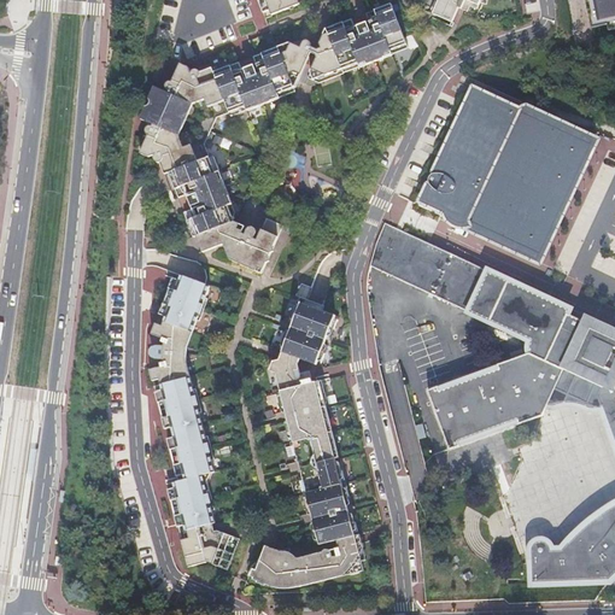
[(257,0),(259,9),(267,6),(269,11),(297,0),(257,0)]
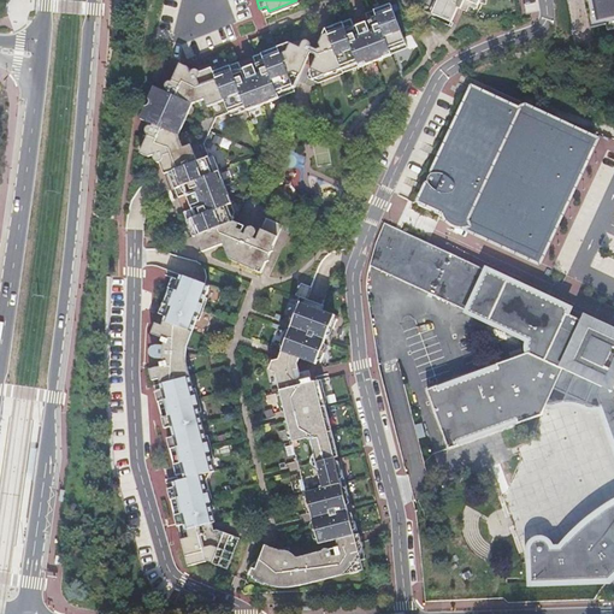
[(430,0),(427,10),(449,21),(455,6),(464,10),(467,3),(476,6),(478,0),(482,1),(482,0),(430,0)]
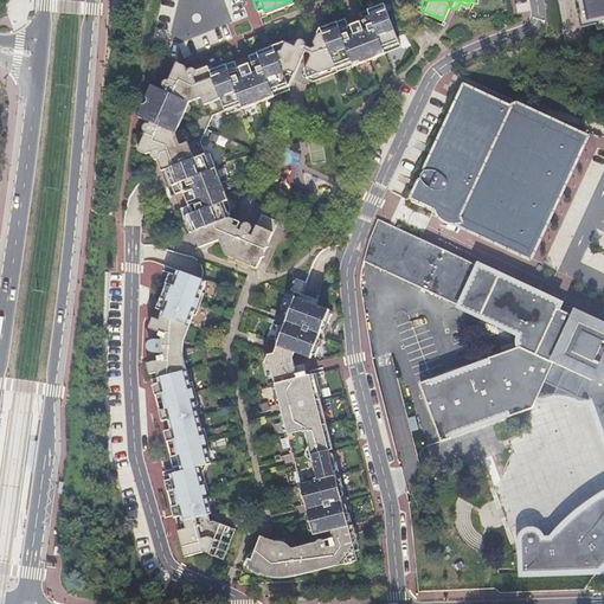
[(603,21),(603,0),(571,0),(574,30),(603,21)]
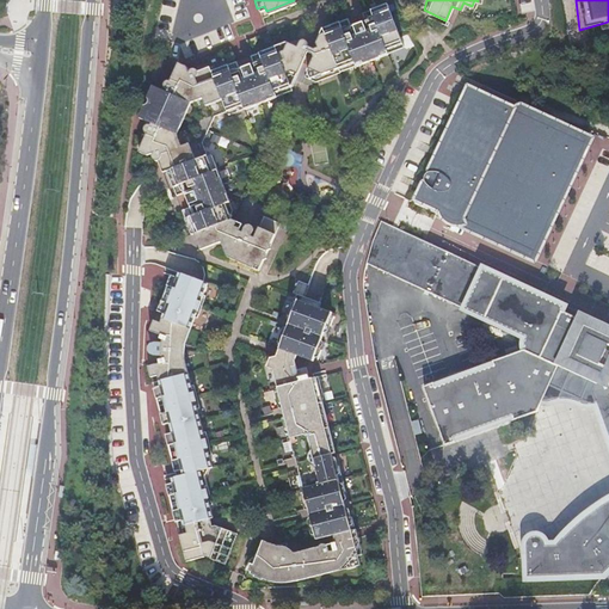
[(315,42),(317,45),(319,54),(312,56),(303,75),(314,81),(339,71),(339,69),(352,65),(354,66),(387,53),(387,51),(403,45),(386,1),(361,11),(367,28),(364,29),(363,24),(362,23),(361,22),(360,22),(358,22),(357,22),(356,22),(355,23),(355,24),(354,25),(354,26),(354,28),(355,32),(352,32),(346,17),(321,26),(324,31),(318,34),(315,42)]
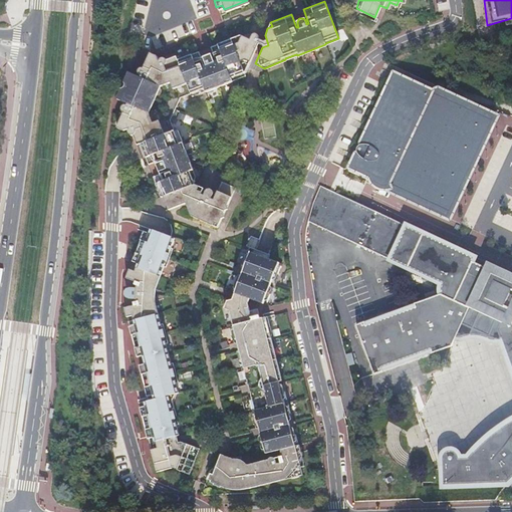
[(204,217),(218,223),(234,186),(220,180),(215,193),(212,192),(212,191),(212,190),(210,188),(209,187),(207,187),(206,188),(204,189),(202,188),(202,186),(194,183),(192,179),(194,175),(191,170),(192,169),(181,140),(180,141),(176,128),(163,133),(158,118),(152,120),(148,110),(146,109),(150,101),(148,100),(151,92),(153,92),(157,84),(159,85),(169,81),(172,87),(185,82),(190,95),(203,89),(204,91),(232,80),(231,79),(244,74),(242,68),(247,65),(257,42),(256,42),(257,38),(258,36),(258,34),(257,33),(255,32),(253,32),(252,33),(250,34),(249,37),(240,34),(237,40),(232,42),(230,37),(209,45),(214,59),(213,60),(210,55),(209,54),(207,53),(206,53),(204,54),(203,56),(203,58),(204,63),(203,63),(197,50),(177,57),(175,54),(166,58),(164,56),(161,56),(159,57),(157,58),(156,54),(148,51),(141,66),(140,66),(139,66),(138,67),(137,68),(137,69),(137,71),(137,72),(138,73),(138,74),(126,69),(121,81),(122,82),(122,84),(119,85),(114,96),(124,101),(124,102),(122,102),(121,103),(120,104),(119,105),(119,107),(119,109),(120,110),(114,125),(121,130),(126,126),(125,130),(126,132),(128,133),(130,134),(136,144),(139,143),(147,163),(161,158),(162,159),(158,161),(157,162),(156,165),(157,167),(158,168),(160,169),(161,169),(165,168),(166,170),(152,175),(160,196),(162,196),(167,209),(189,200),(190,204),(192,209),(190,214),(203,221),(204,217)]
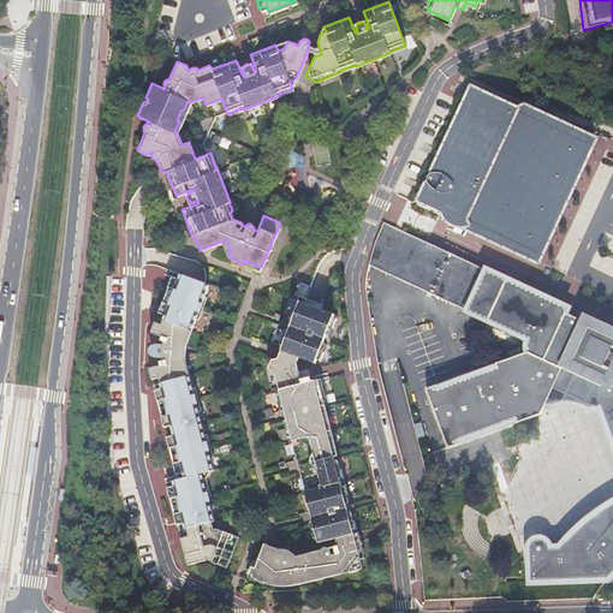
[(287,41),(275,45),(278,51),(284,48),(287,41)]
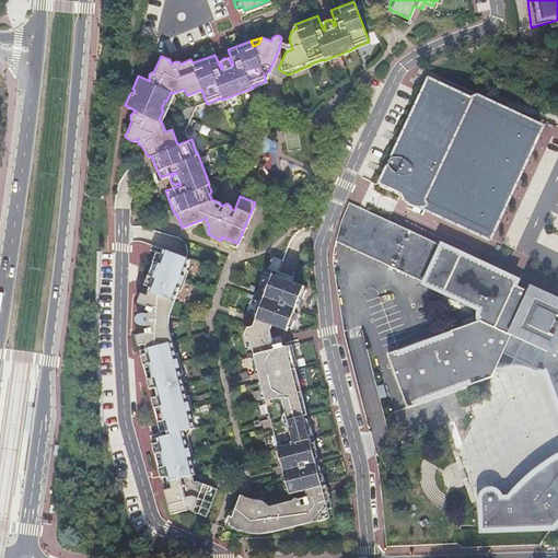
[(279,46),(280,46),(285,48),(286,51),(292,49),(290,42),(286,43),(280,42),(279,46)]
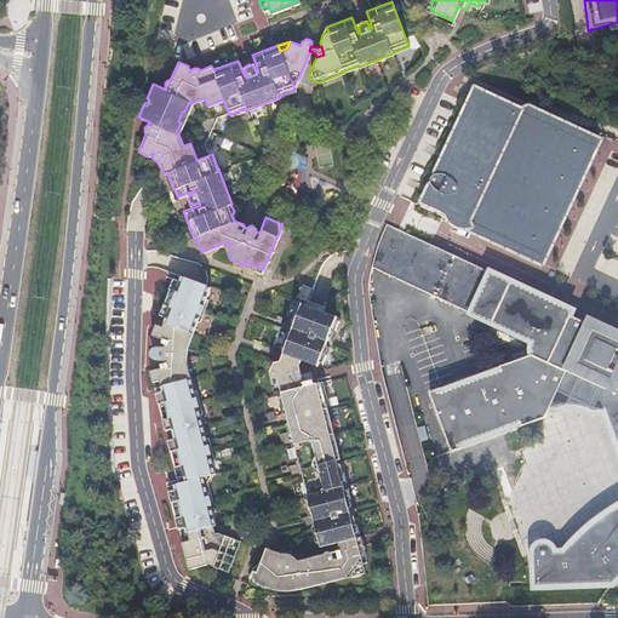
[(470,228),(538,259),(595,137),(527,106),(520,108),(475,87),(436,169),(438,171),(436,171),(435,171),(434,171),(433,172),(431,172),(430,173),(429,173),(429,175),(429,176),(428,177),(428,178),(429,179),(429,181),(429,182),(430,183),(431,184),(429,186),(422,199),(447,211),(448,212),(450,215),(451,217),(453,219),(456,221),(458,222),(461,222),(463,222),(465,222),(469,222),(470,228)]
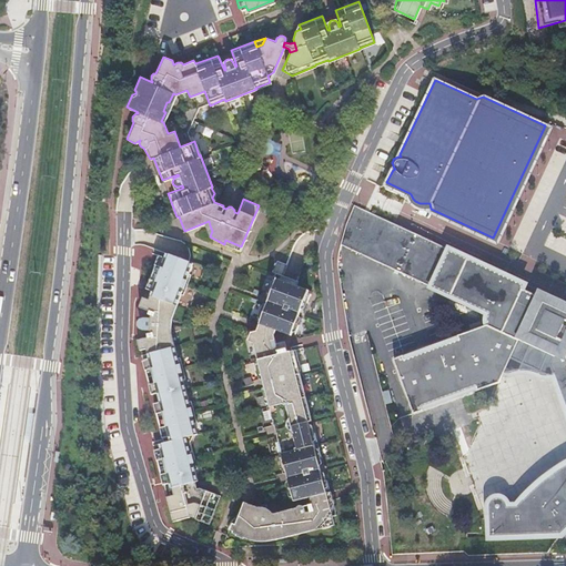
[(565,314),(549,301),(549,300),(522,286),(524,282),(466,255),(465,255),(353,203),(343,225),(339,242),(340,243),(487,311),(498,316),(494,326),(485,323),(485,322),(453,334),(454,336),(402,355),(401,353),(392,356),(411,411),(421,407),(420,406),(472,387),(473,390),(497,381),(501,375),(503,371),(552,353),(554,360),(548,362),(553,373),(562,397),(565,402),(565,401),(565,464),(551,474),(523,498),(518,503),(508,503),(507,499),(505,497),(503,495),(501,495),(497,495),(495,495),(493,497),(489,499),(489,501),(488,504),(489,535),(561,533),(565,526),(565,314)]
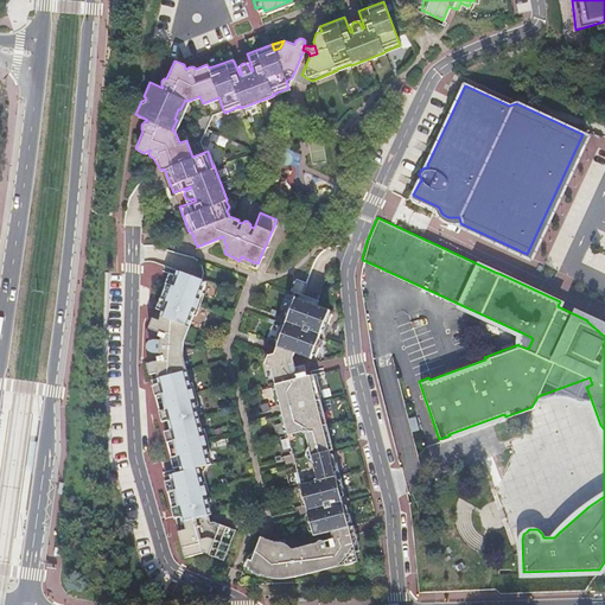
[(255,267),(258,263),(241,256),(240,261),(255,267)]
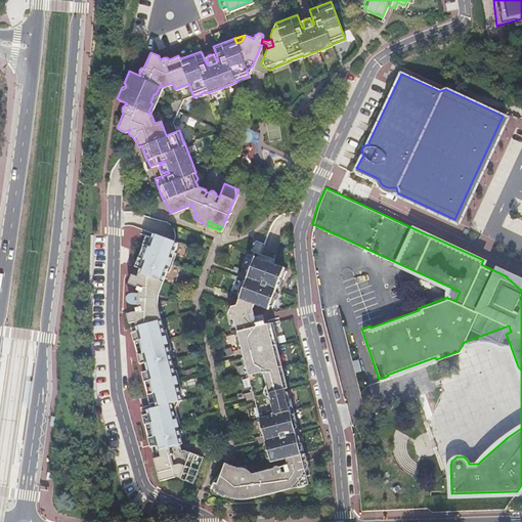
[(150,307),(153,306),(154,304),(155,295),(150,293),(156,280),(159,281),(163,271),(164,272),(172,253),(170,252),(174,242),(148,232),(146,236),(141,234),(130,265),(135,267),(132,275),(127,273),(124,283),(129,285),(128,289),(134,291),(137,292),(138,304),(138,305),(134,307),(126,308),(127,312),(122,313),(124,322),(130,321),(132,331),(127,332),(135,363),(140,362),(142,371),(137,372),(145,403),(150,402),(151,406),(141,408),(142,412),(137,415),(145,446),(151,445),(154,455),(148,458),(155,481),(170,477),(188,483),(199,457),(179,449),(177,449),(176,443),(178,443),(175,432),(177,432),(172,412),(170,414),(167,402),(174,400),(177,400),(175,390),(176,389),(172,368),(170,370),(165,350),(167,349),(162,329),(159,329),(156,318),(154,319),(150,307)]
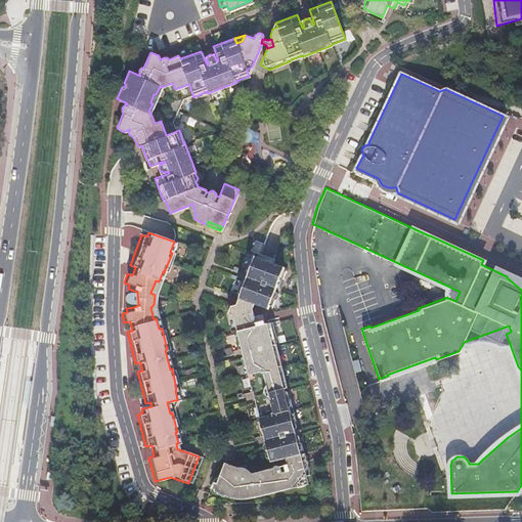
[(231,464),(223,461),(219,469),(210,479),(208,486),(213,488),(212,490),(227,495),(227,492),(236,495),(237,492),(248,495),(256,494),(255,491),(260,489),(261,492),(276,489),(275,486),(284,484),(284,487),(307,481),(300,453),(302,452),(298,434),(295,434),(293,428),(296,427),(288,390),(284,391),(281,384),(286,384),(276,346),(273,347),(271,340),(275,339),(271,320),(263,321),(261,312),(253,314),(251,309),(253,303),(269,309),(275,292),(273,290),(276,284),(278,285),(286,266),(250,253),(245,267),(247,268),(247,270),(249,272),(246,279),(243,280),(243,283),(240,281),(234,296),(236,297),(234,303),(229,304),(226,312),(231,314),(235,331),(232,332),(236,345),(238,345),(240,347),(243,348),(245,355),(242,357),(243,359),(240,360),(247,388),(250,388),(251,390),(254,392),(256,398),(253,400),(254,402),(251,403),(258,432),(261,432),(261,434),(264,435),(266,441),(264,444),(264,446),(261,446),(265,462),(284,458),(286,464),(281,464),(283,468),(279,469),(278,465),(275,464),(273,464),(272,465),(270,467),(252,471),(249,470),(242,468),(244,463),(231,464)]
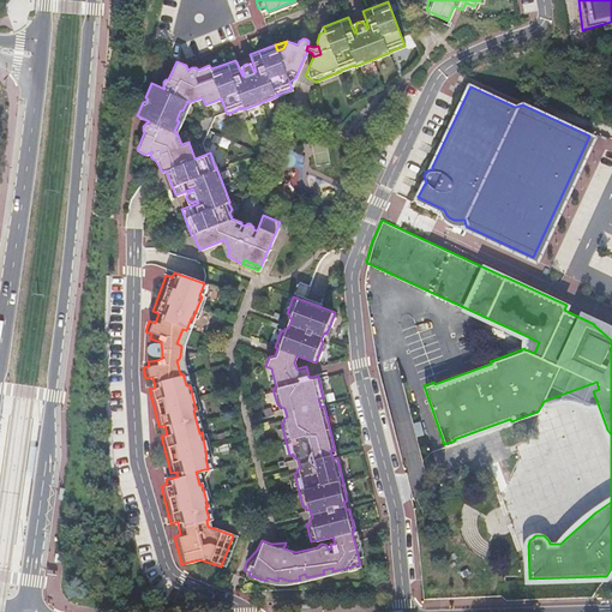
[(539,342),(527,336),(526,337),(525,342),(525,348),(525,349),(534,353),(539,342)]
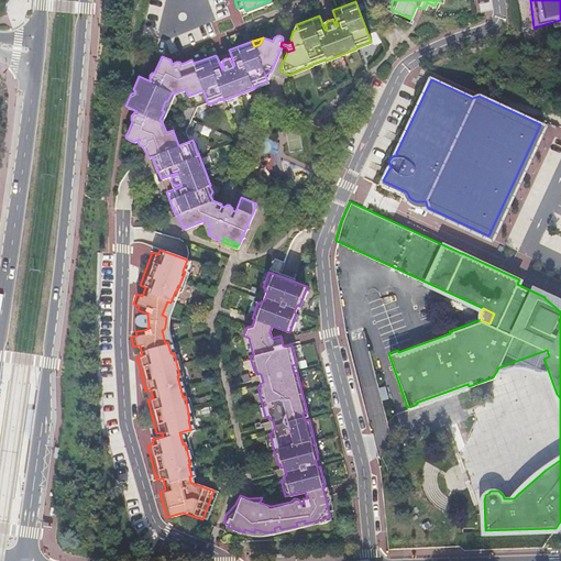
[(135,325),(143,325),(145,326),(146,319),(145,317),(143,317),(135,316),(134,318),(133,320),(134,322),(135,325)]
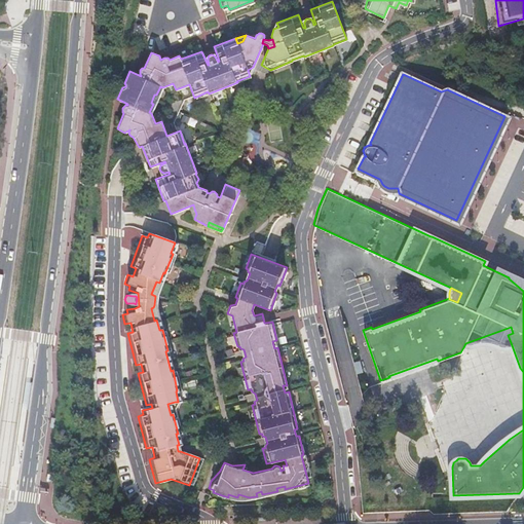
[(509,346),(512,345),(508,335),(513,333),(511,327),(465,343),(463,347),(471,344),(473,344),(481,342),(483,342),(487,342),(492,343),(495,344),(498,345),(501,346),(506,346),(509,346)]
